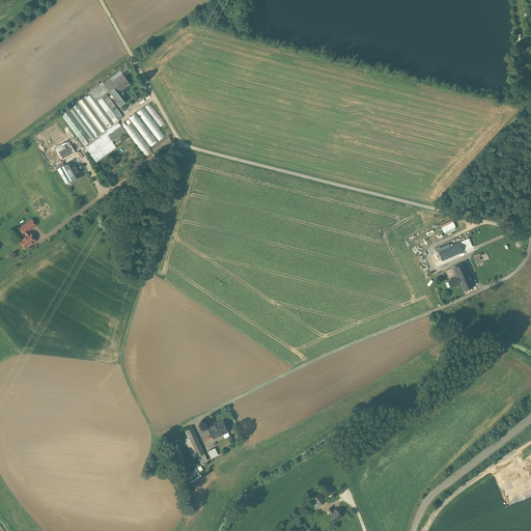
[(110,91),(112,94),(117,91),(124,86),(124,87),(130,84),(122,74),(118,77),(118,78),(112,83),(106,87),(110,91)]
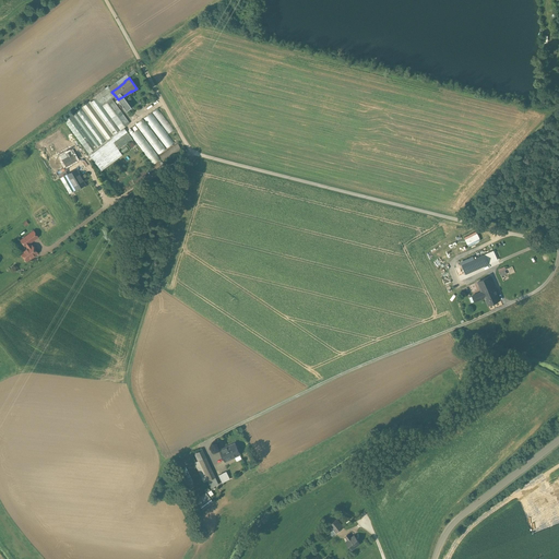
[(111,92),(118,87),(116,83),(109,87),(111,92)]
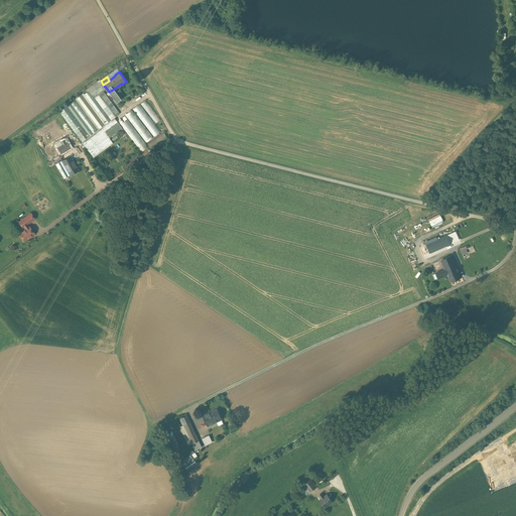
[(100,80),(87,89),(89,91),(94,98),(104,91),(107,89),(103,85),(101,81),(100,80)]
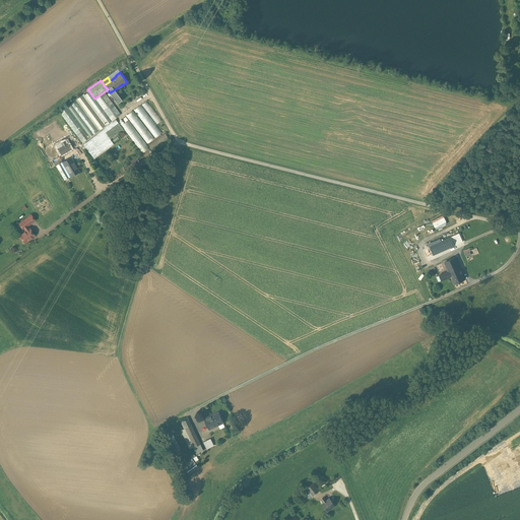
[(115,89),(110,92),(118,104),(122,101),(115,89)]
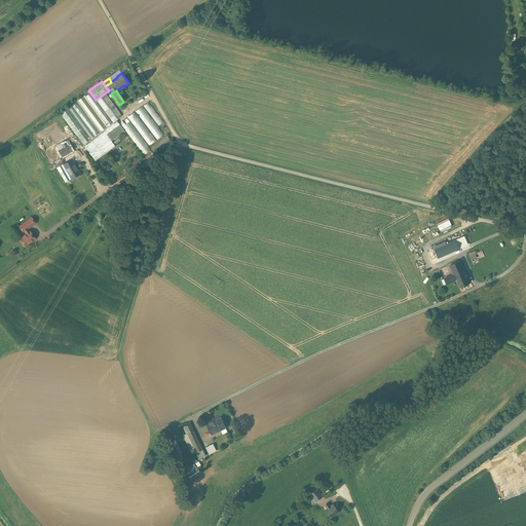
[(85,97),(108,126),(113,123),(90,92),(85,97)]
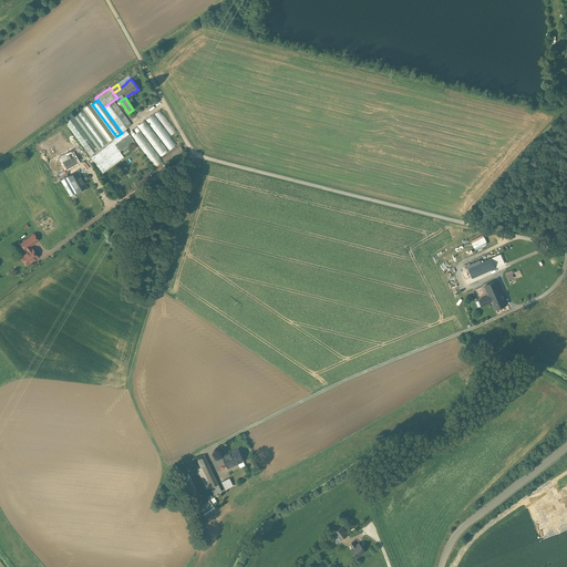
[(103,107),(122,133),(125,130),(132,125),(114,100),(103,107)]
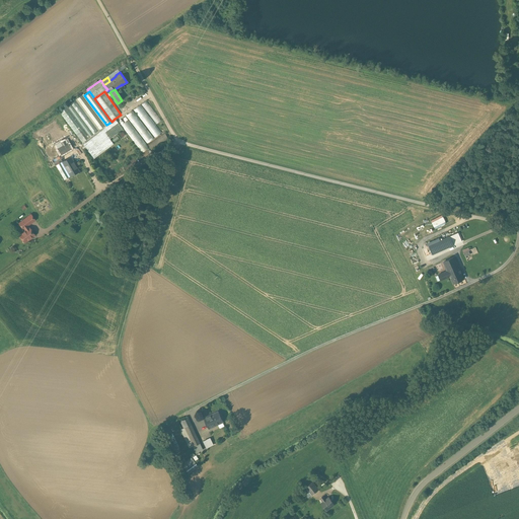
[(77,98),(99,130),(104,126),(82,95),(77,98)]
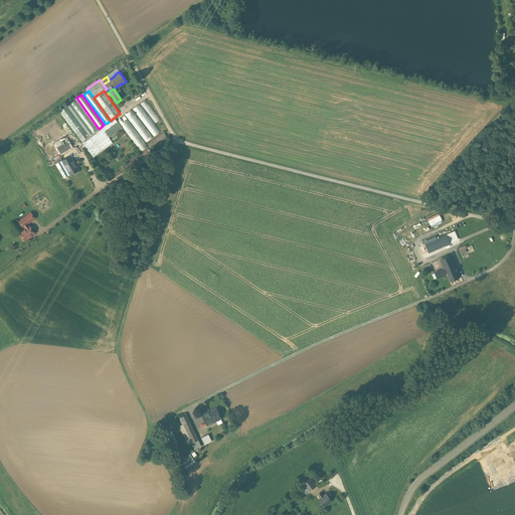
[(69,103),(93,134),(98,130),(74,100),(69,103)]
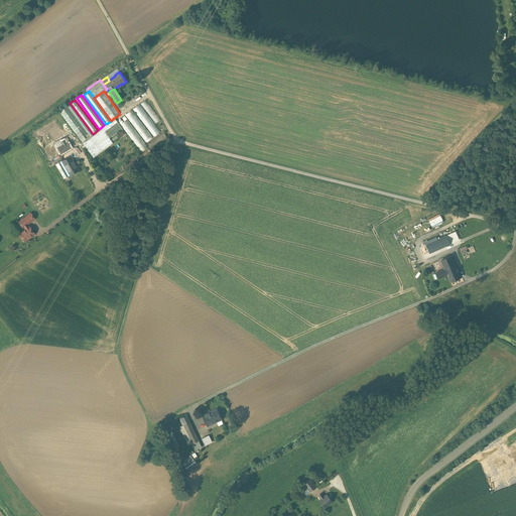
[(141,104),(155,123),(160,119),(146,100),(141,104)]
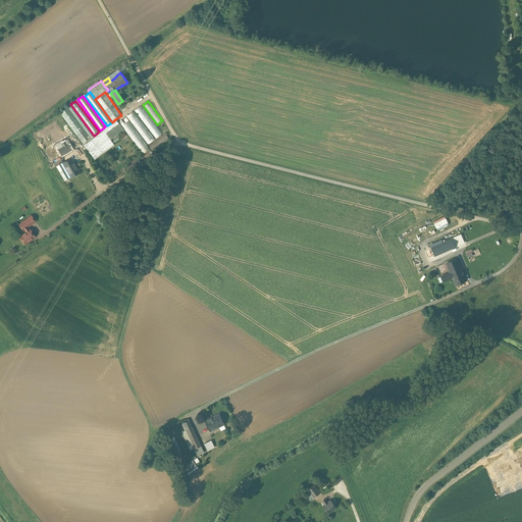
[(155,139),(162,134),(142,105),(136,109),(155,139)]
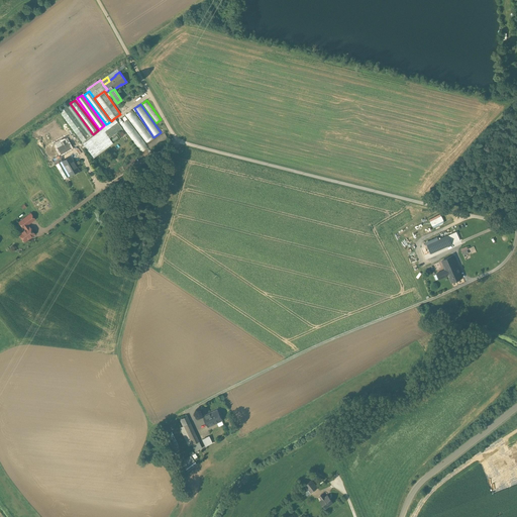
[(60,112),(82,142),(90,136),(67,106),(60,112)]
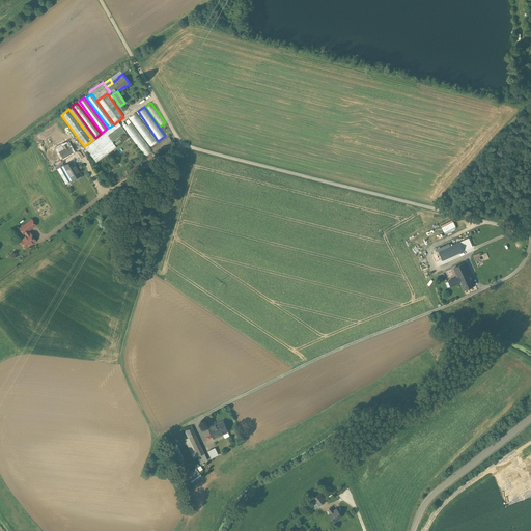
[(129,117),(150,146),(158,141),(136,112),(129,117)]
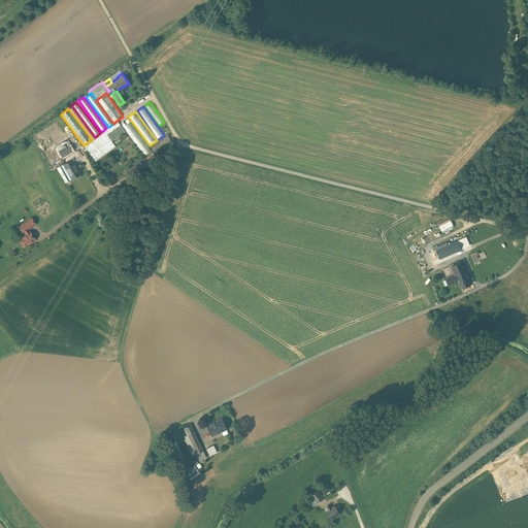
[(92,139),(84,145),(96,162),(116,146),(111,141),(125,131),(117,121),(113,124),(108,127),(106,128),(101,132),(100,133),(95,137),(92,139)]
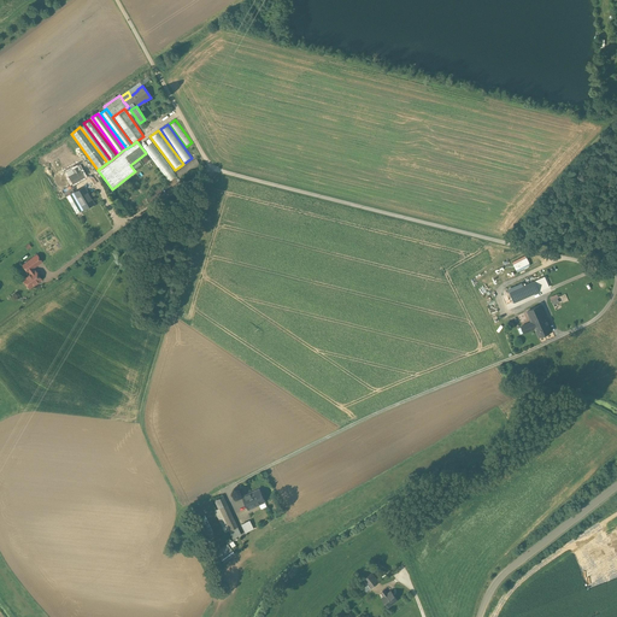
[(176,176),(153,141),(145,147),(169,181),(176,176)]
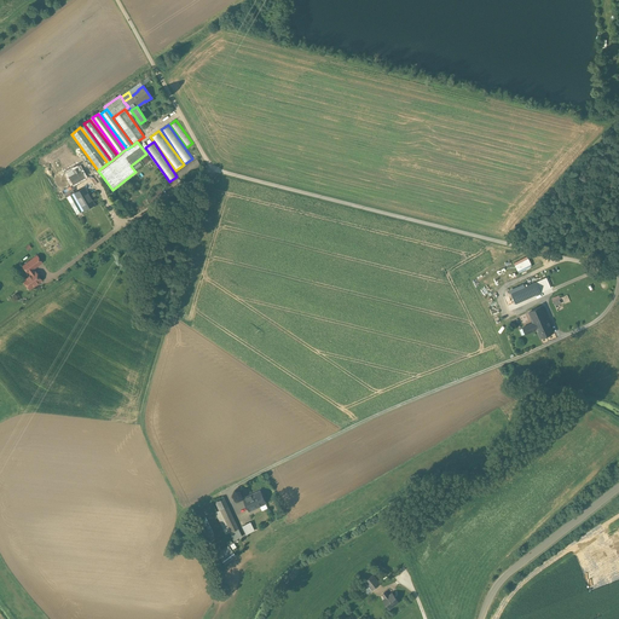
[(79,167),(67,174),(70,181),(70,184),(71,183),(73,185),(85,178),(79,167)]
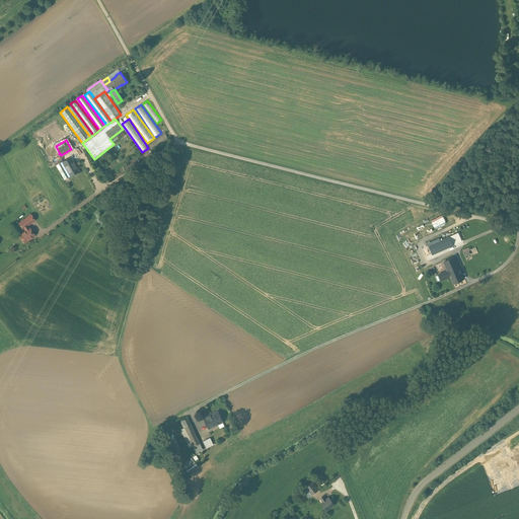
[(55,166),(56,165),(62,162),(63,161),(60,155),(51,160),(55,166)]
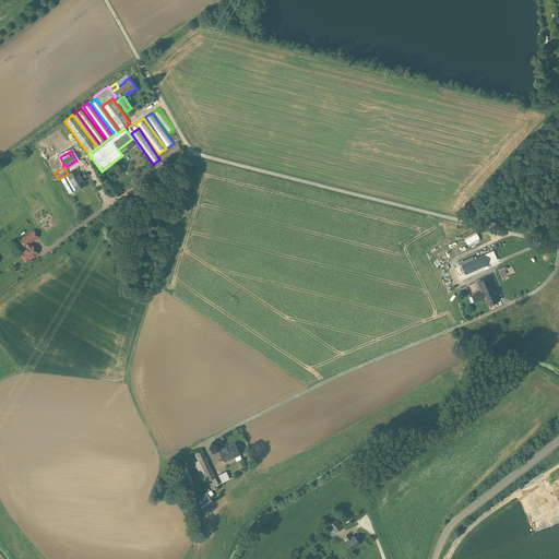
[(68,174),(67,175),(75,190),(85,185),(76,169),(68,174)]
